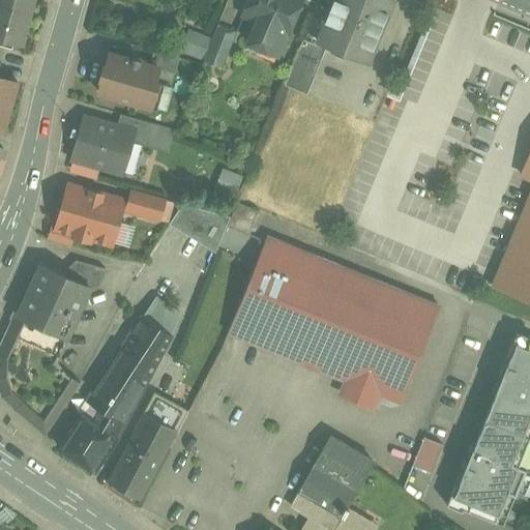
[(0,0),(0,37),(23,45),(34,0),(0,0)]
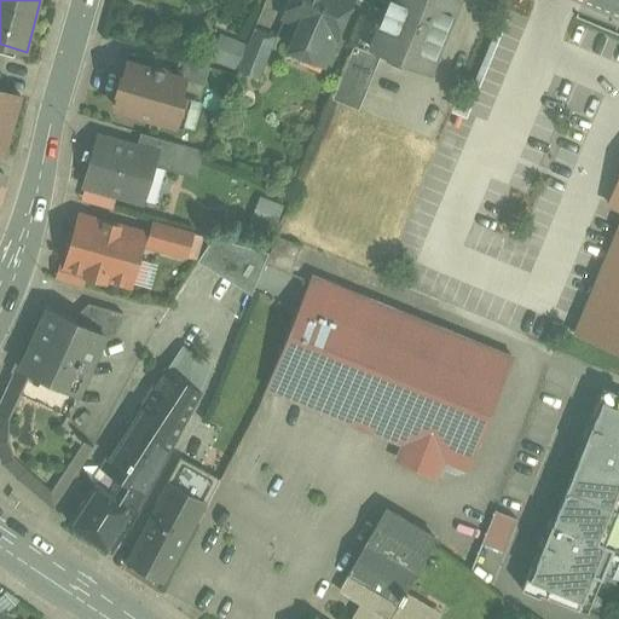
[(294,0),(288,16),(304,23),(301,29),(316,34),(307,56),(328,63),(339,35),(343,36),(351,18),(347,17),(353,0),(294,0)]
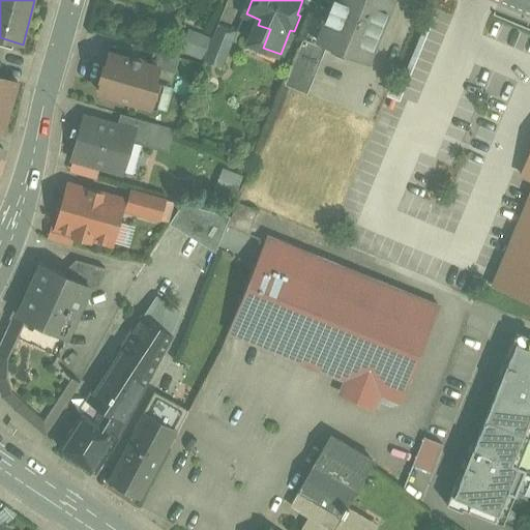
[(393,0),(333,0),(325,21),(327,22),(320,40),(321,40),(329,43),(370,60),(380,35),(381,35),(385,25),(384,24),(393,0)]
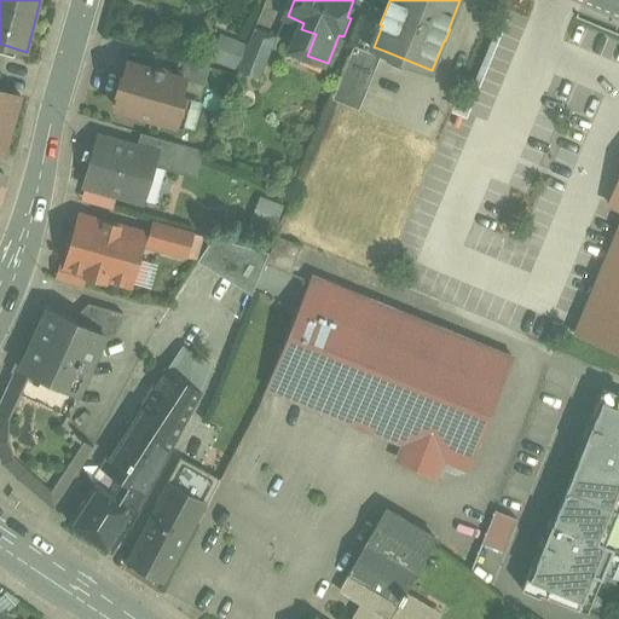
[(258,29),(241,71),(259,79),(276,36),(258,29)]
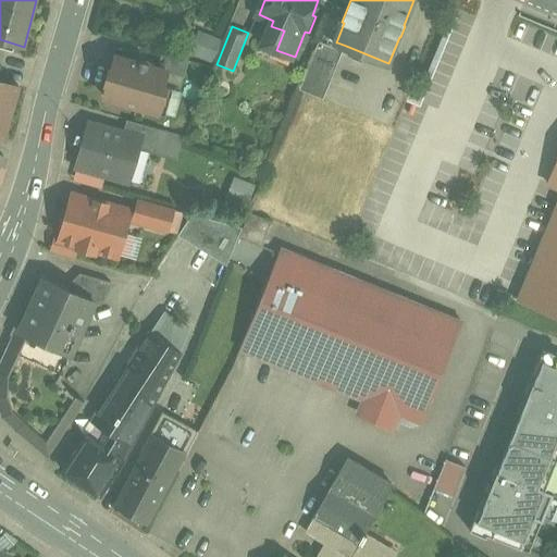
[(206,62),(217,38),(194,29),(184,53),(206,62)]
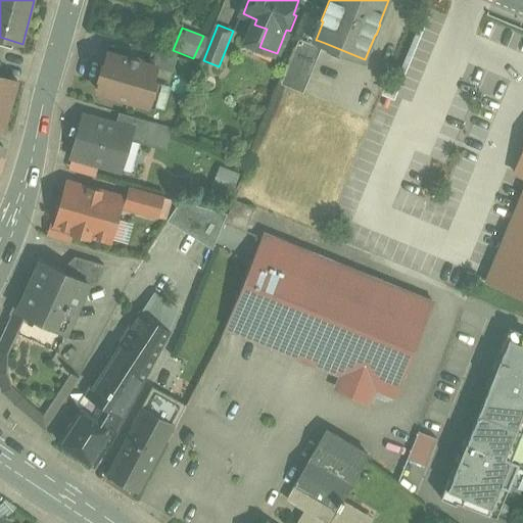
[(315,44),(300,38),(282,83),(305,93),(325,43),(317,40),(315,44)]
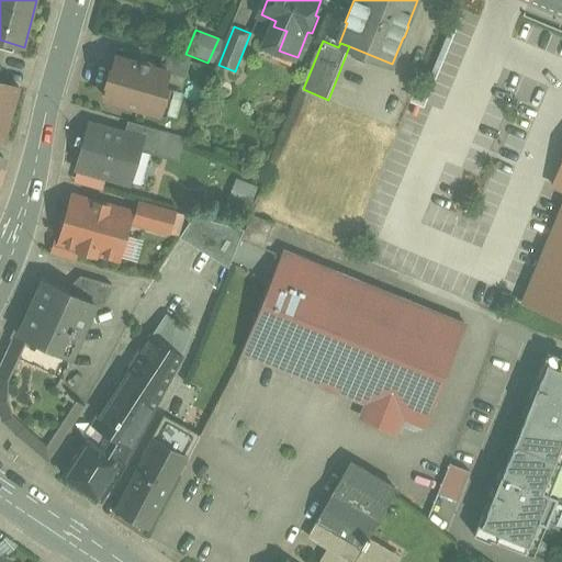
[(192,60),(165,53),(160,68),(170,71),(169,72),(188,78),(192,60)]
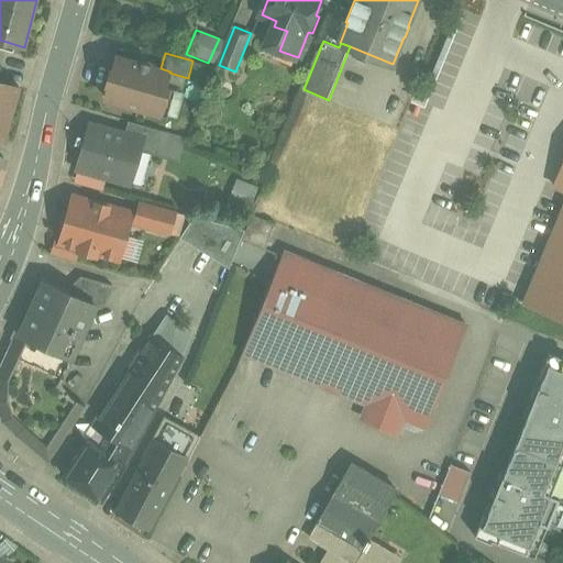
[(139,63),(119,56),(114,70),(112,69),(109,84),(110,84),(107,98),(162,113),(169,87),(166,86),(169,73),(170,72),(161,68),(153,66),(154,63),(140,59),(139,63)]
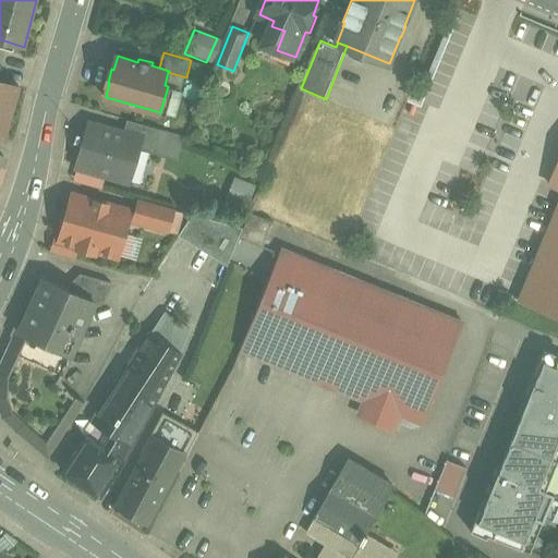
[(0,80),(0,108),(13,112),(21,86),(0,80)]
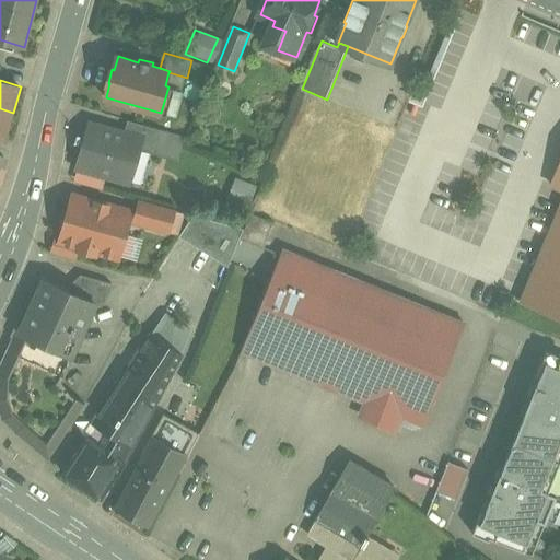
[(13,113),(0,108),(0,138),(6,139),(13,113)]
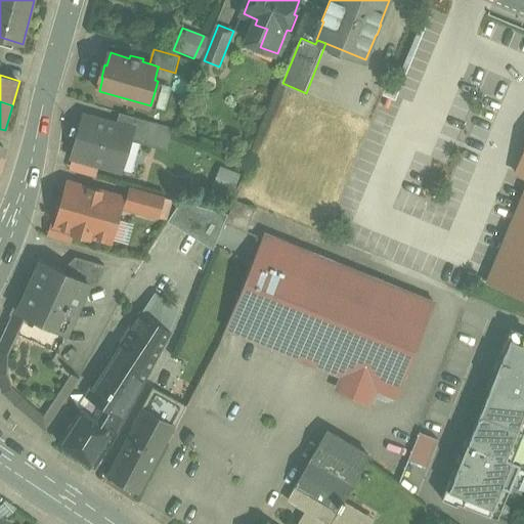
[(153,121),(122,112),(118,124),(135,129),(135,130),(148,134),(153,121)]
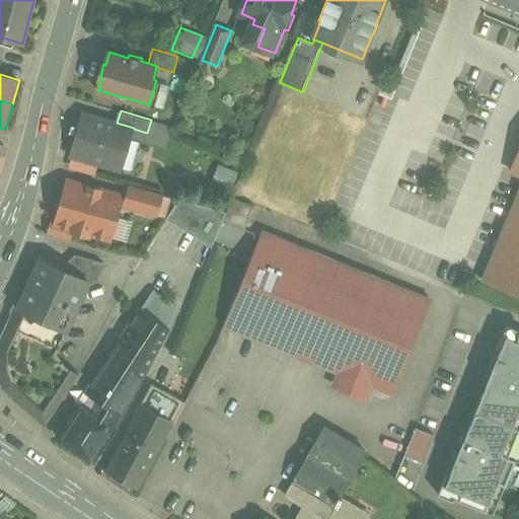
[(117,123),(88,115),(82,136),(79,135),(73,156),(122,170),(131,140),(164,148),(172,127),(151,120),(147,133),(134,129),(134,128),(117,123)]
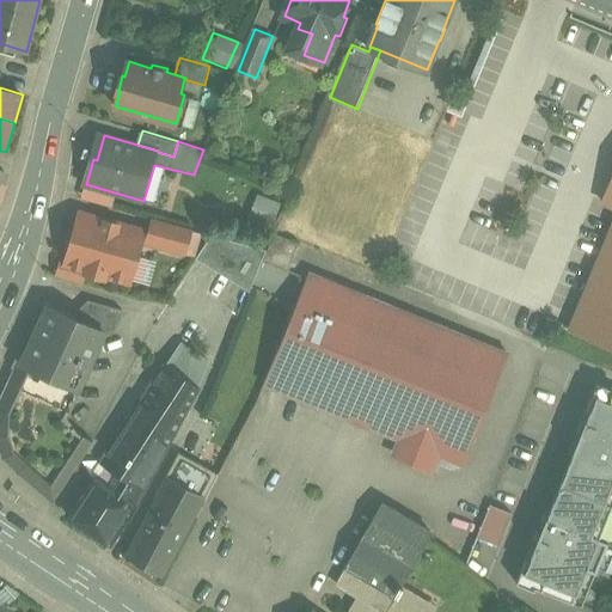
[(146,231),(81,213),(67,263),(87,269),(87,271),(106,277),(106,275),(130,282),(146,231)]
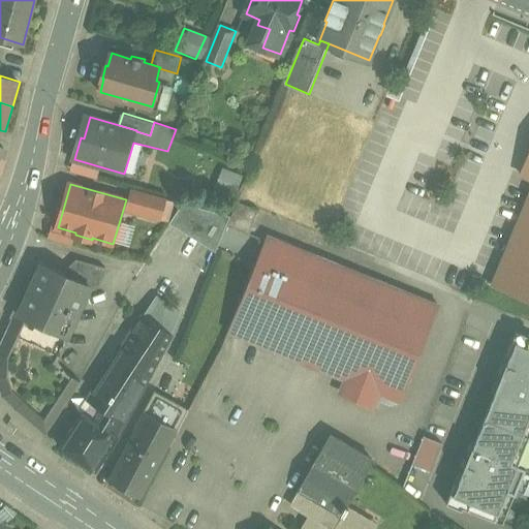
[(166,198),(134,189),(128,211),(160,219),(166,198)]
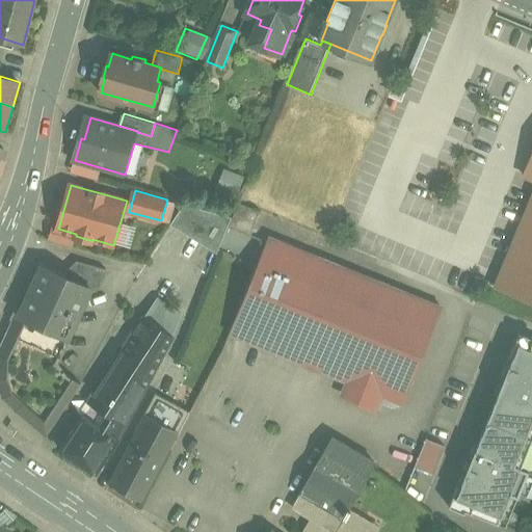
[(531,202),(497,287),(531,301),(531,202)]
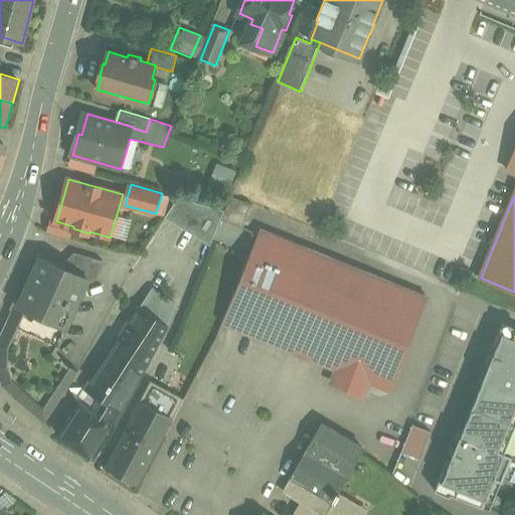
[(253,205),(231,196),(223,218),(244,226),(253,205)]
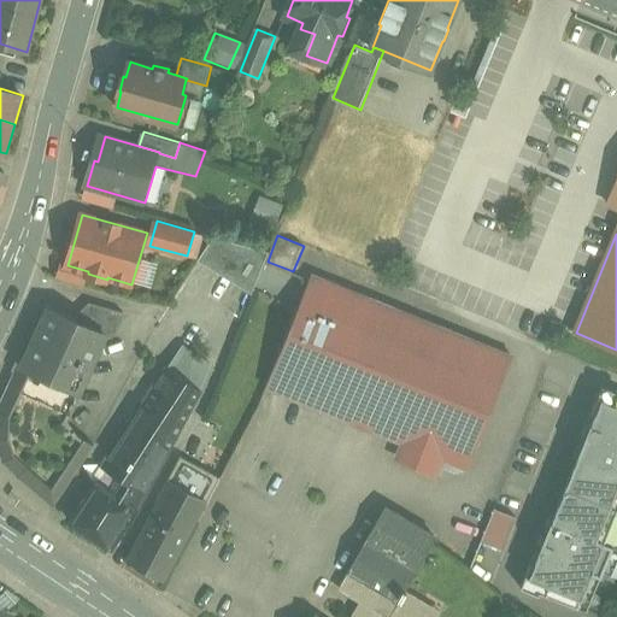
[(270,252),(215,236),(199,262),(253,294),(270,252)]
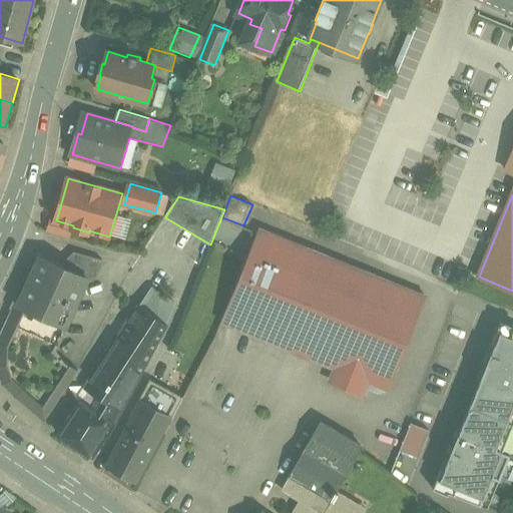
[(427,297),(260,228),(222,322),(389,390),(427,297)]
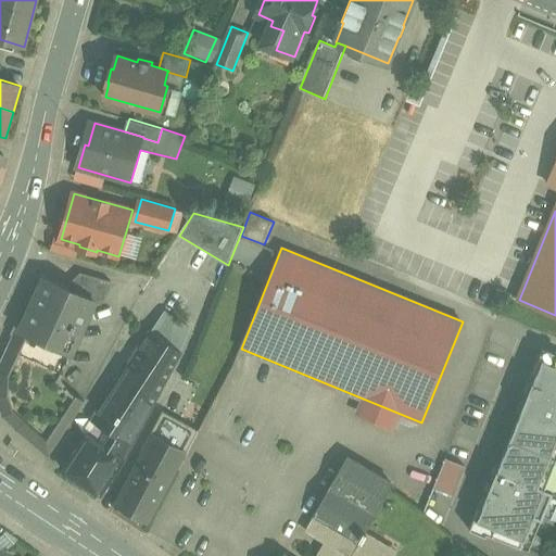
[(112,281),(81,273),(74,291),(87,297),(87,298),(96,302),(103,304),(113,283),(112,281)]
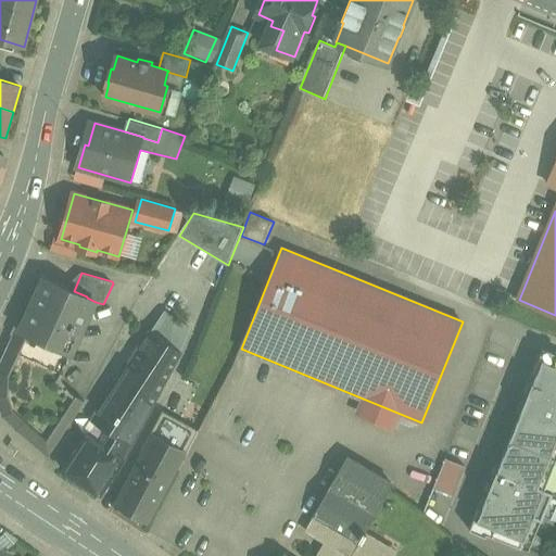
[(74,291),(45,278),(21,330),(22,331),(62,350),(63,350),(73,354),(96,302),(87,298),(87,297),(74,291)]
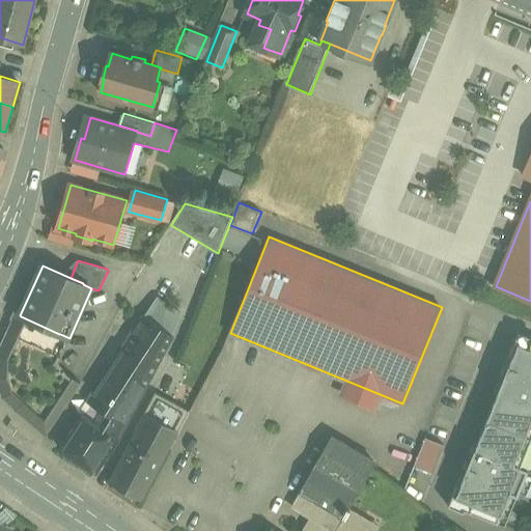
[(182,314),(159,299),(144,319),(172,336),(182,314)]
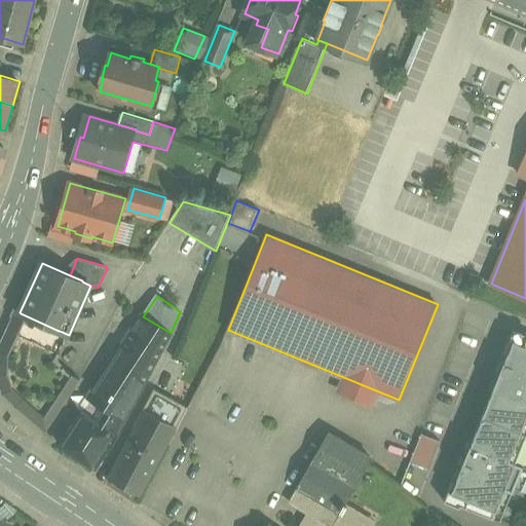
[(59,331),(21,313),(3,352),(2,373),(8,391),(20,403),(49,427),(82,380),(68,371),(59,359),(69,335),(60,331),(59,331)]
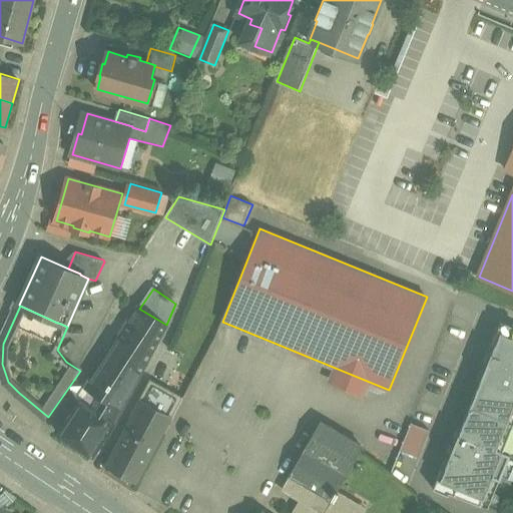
[(166,325),(139,309),(114,346),(145,365),(166,325)]
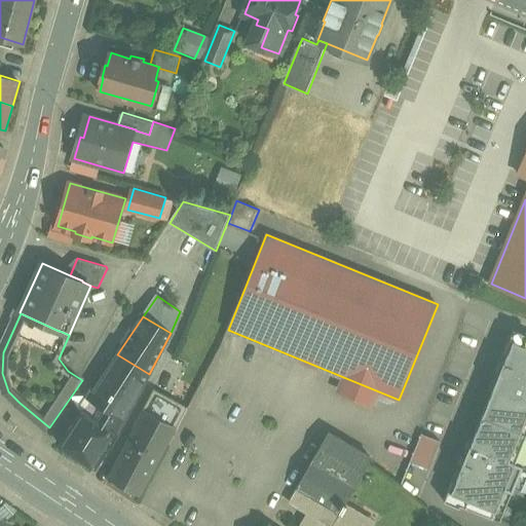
[(452,481),(444,501),(459,508),(460,504),(493,518),(504,490),(512,493),(523,466),(515,463),(525,436),(525,334),(514,330),(504,350),(508,351),(454,482),(452,481)]
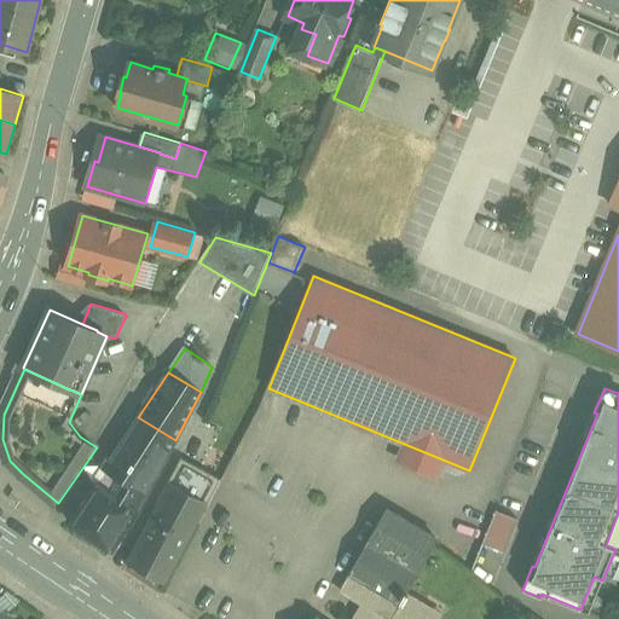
[(175,440),(138,417),(103,468),(123,479),(113,497),(137,512),(175,440)]
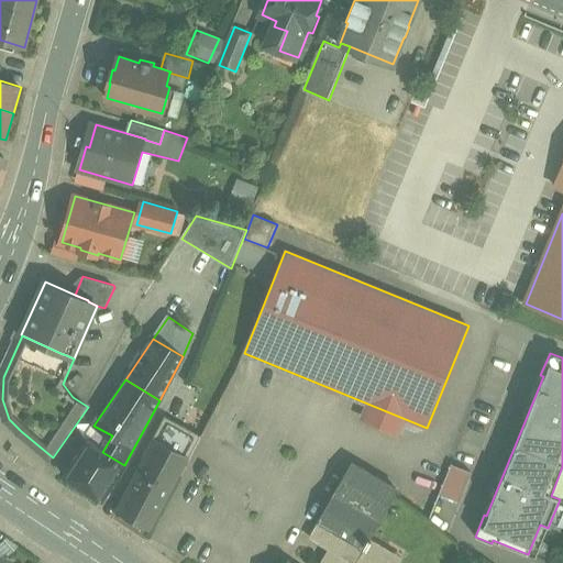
[(164,415),(141,456),(143,457),(114,511),(146,530),(175,474),(177,476),(199,434),(164,415)]
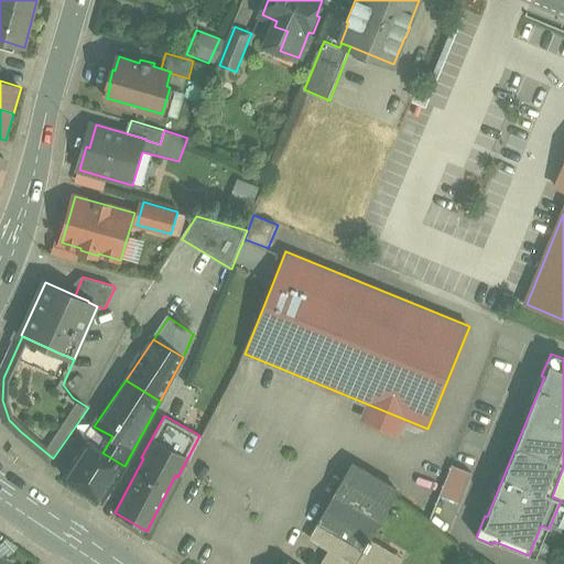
[(102,453),(85,441),(63,475),(102,501),(125,466),(102,453)]
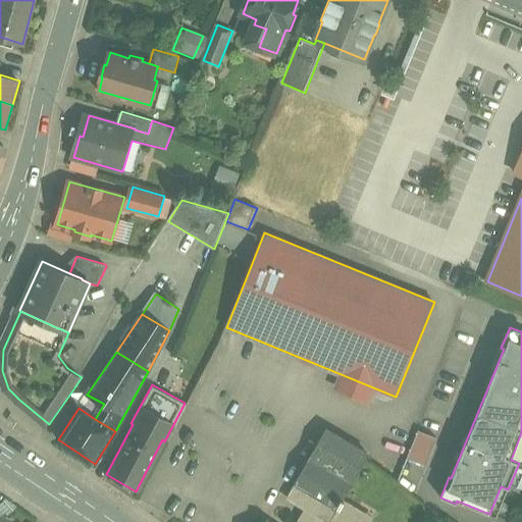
[(369,454),(331,431),(324,433),(305,469),(346,492),(369,454)]
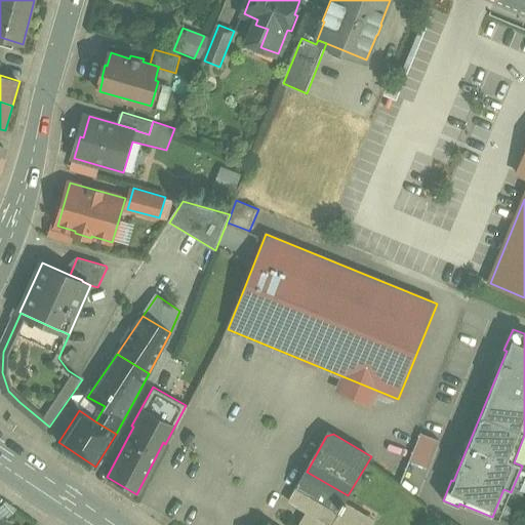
[(439,440),(422,434),(411,460),(428,468),(439,440)]
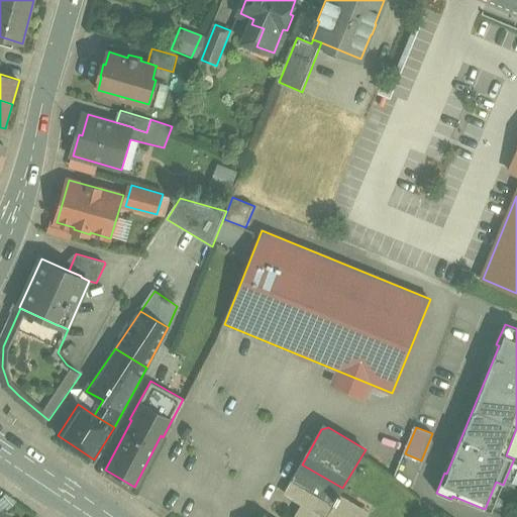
[(342,488),(302,464),(286,493),(306,506),(298,516),(358,516),(351,512),(356,504),(339,494),(342,488)]
